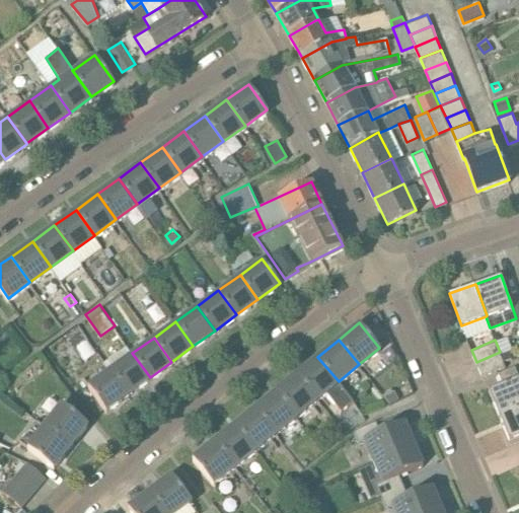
[(512,347),(500,352),(503,359),(515,354),(512,347)]
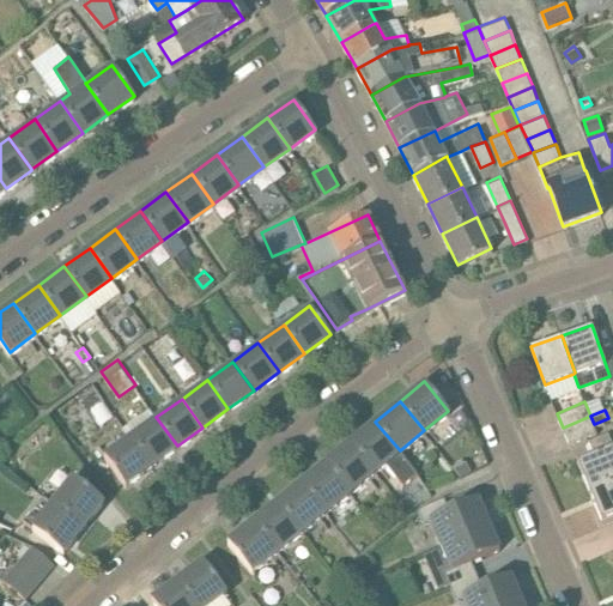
[(590,416),(563,428),(569,441),(596,430),(594,424),(590,416)]
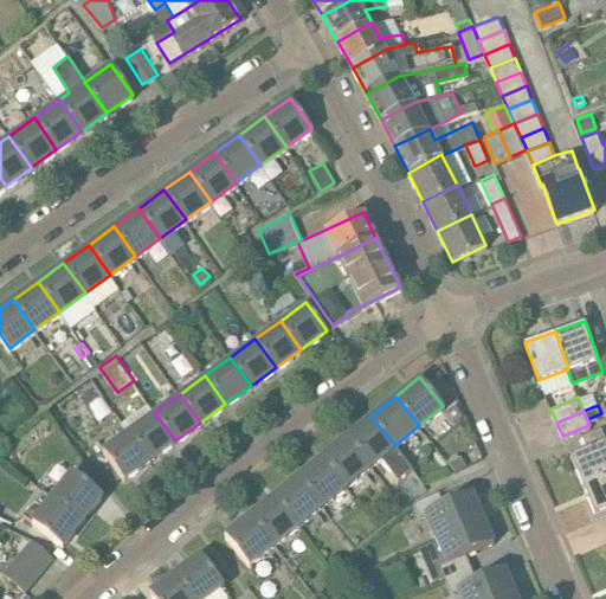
[(154,412),(129,431),(149,459),(175,440),(154,412)]
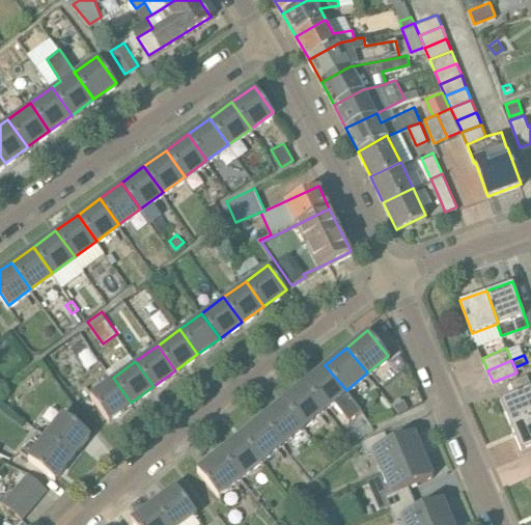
[(360,409),(346,390),(325,365),(304,382),(325,408),(334,401),(348,418),(360,409)]
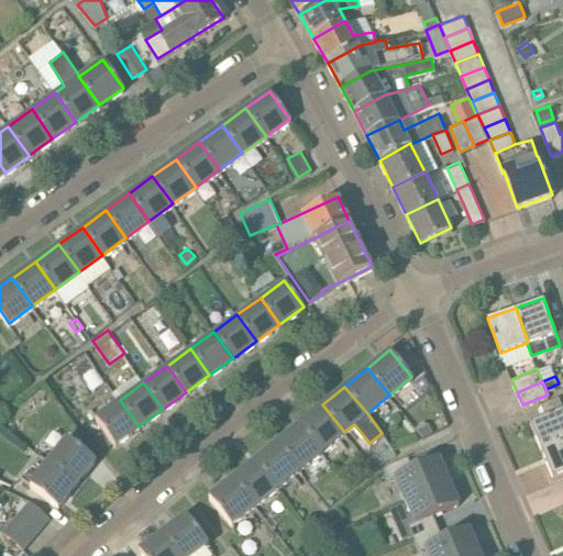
[(120,400),(97,417),(102,425),(116,443),(139,426),(120,400)]
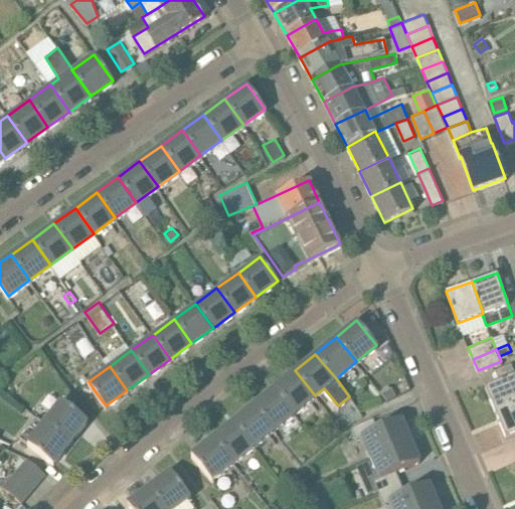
[(295,412),(315,395),(295,370),(275,387),(295,412)]
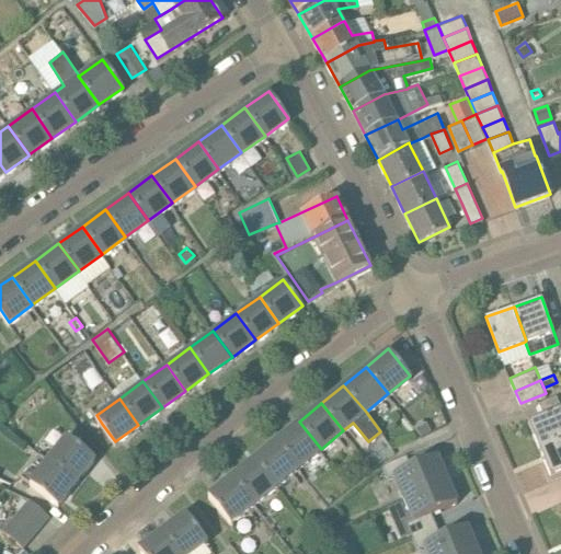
[(539,447),(560,437),(560,405),(528,419),(539,447)]
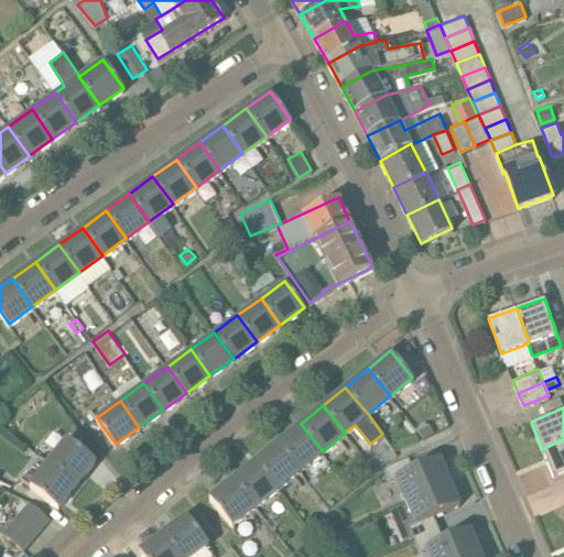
[(415,426),(423,435),(433,429),(429,422),(422,421),(415,426)]
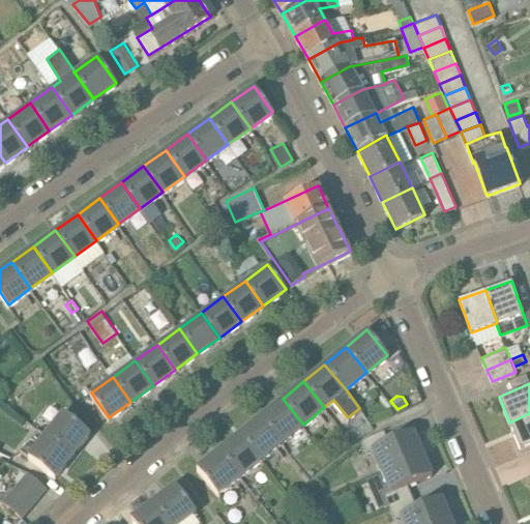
[(282,441),(303,425),(283,399),(261,415),(282,441)]
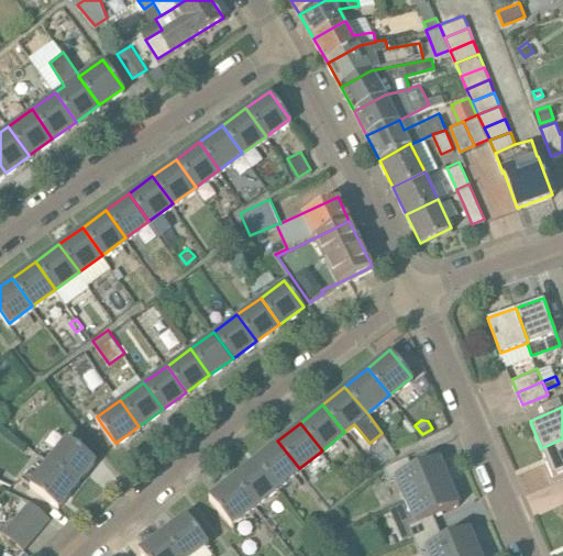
[(48,459),(76,481),(95,458),(66,436),(48,459)]
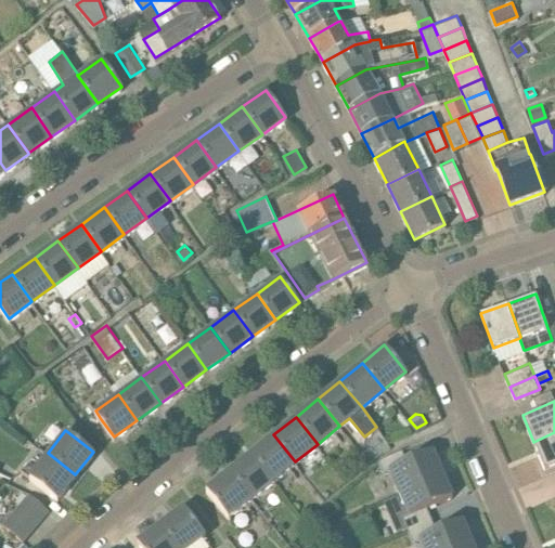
[(545,469),(554,464),(554,432),(533,442),(545,469)]
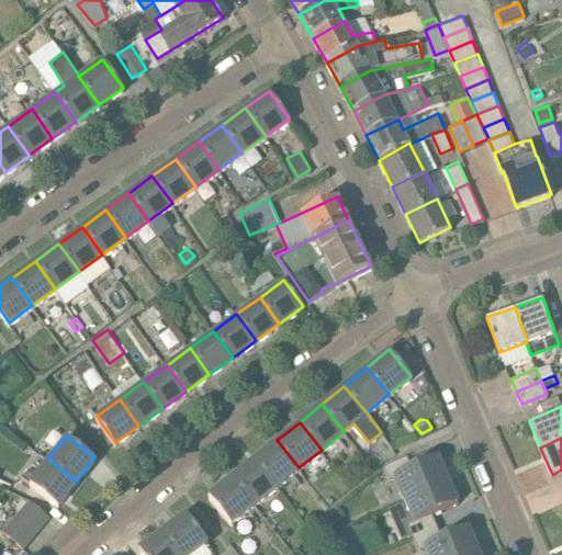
[(277,486),(299,467),(277,440),(255,459),(277,486)]
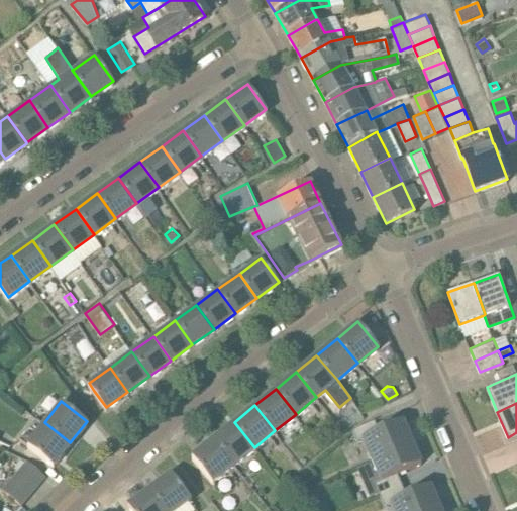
[(381,428),(376,417),(357,424),(354,427),(358,438),(365,435),(373,456),(414,439),(405,418),(381,428)]
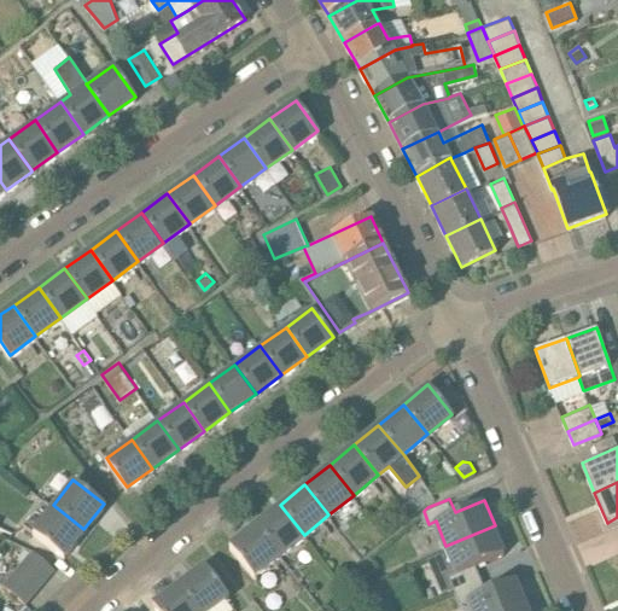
[(53,505),(33,530),(64,554),(83,529),(53,505)]
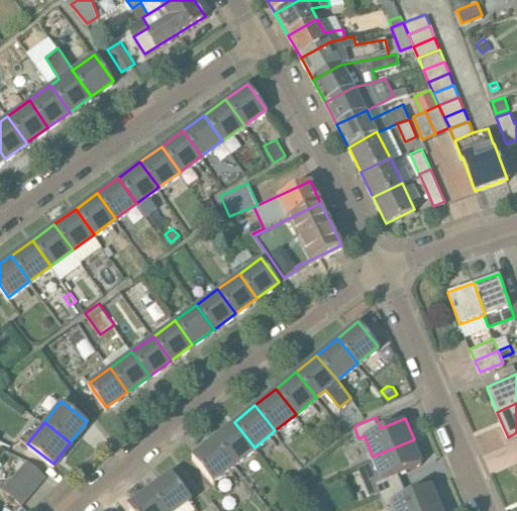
[(233,464),(254,447),(234,422),(213,439),(233,464)]
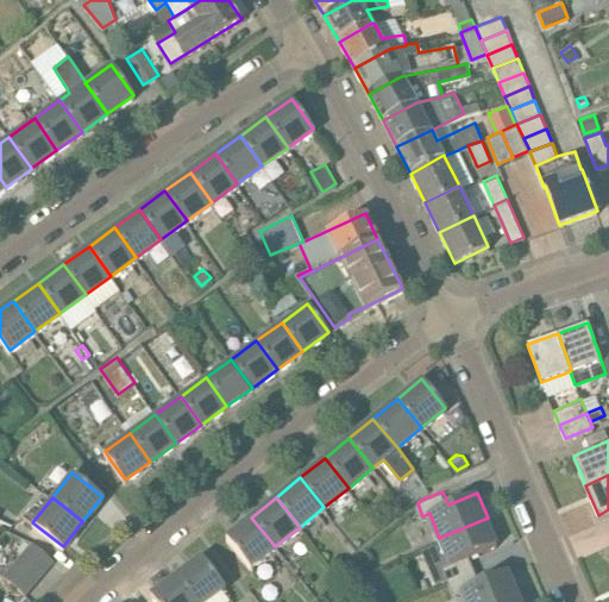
[(251,566),(275,546),(251,518),(227,537),(251,566)]
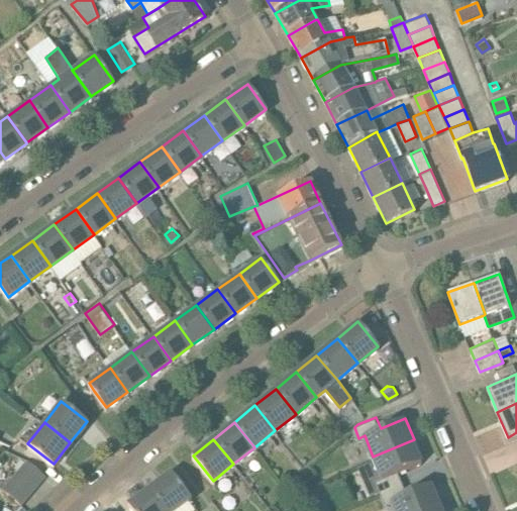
[(423,461),(414,439),(373,456),(382,478),(376,480),(381,492),(403,482),(399,471),(423,461)]
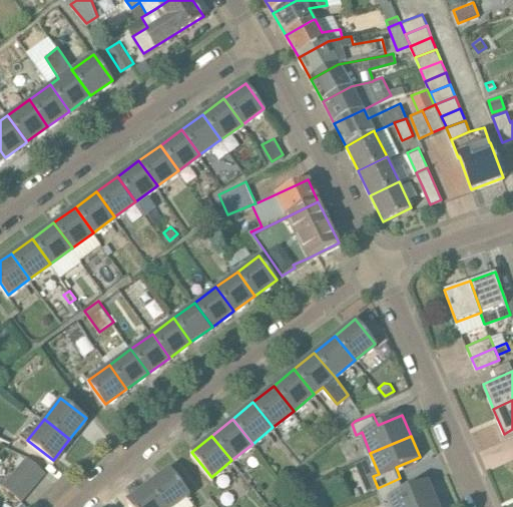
[(17,464),(37,480),(45,471),(26,454),(17,464)]
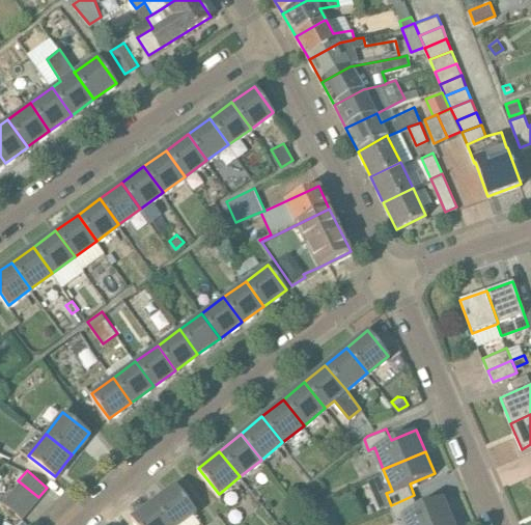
[(9,490),(30,507),(38,497),(18,480),(9,490)]
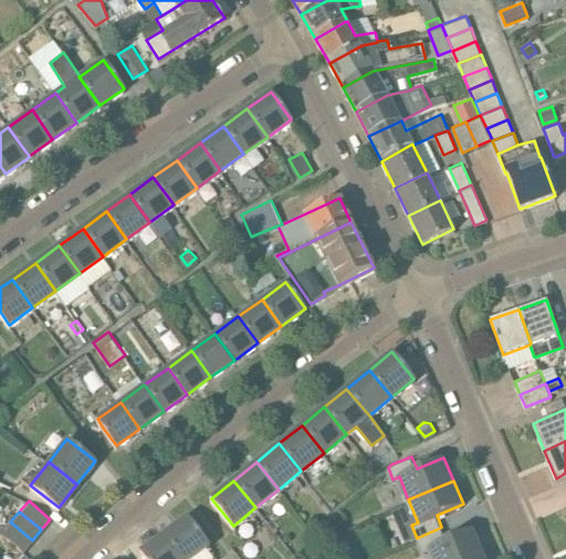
[(182,558),(189,558),(208,545),(187,517),(164,535),(182,558)]
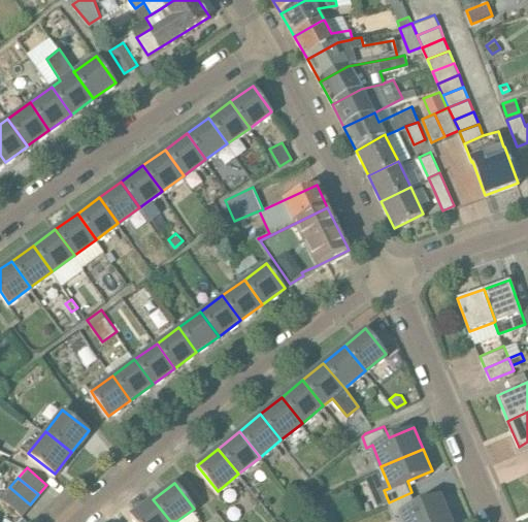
[(9,487),(1,497),(21,513),(22,515),(30,504),(9,487)]
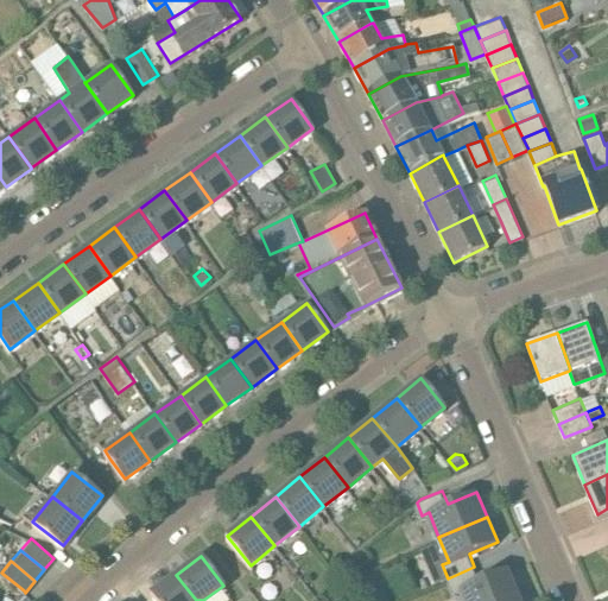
[(480,581),(474,567),(448,579),(454,592),(460,589),(464,600),(500,600),(519,594),(508,569),(480,581)]
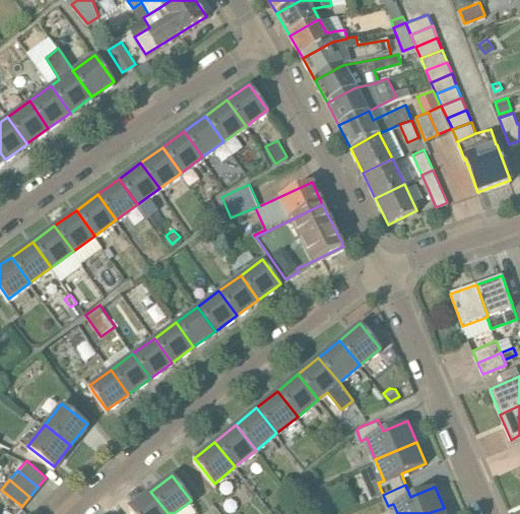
[(134,513),(168,513),(150,492),(129,508),(134,513)]
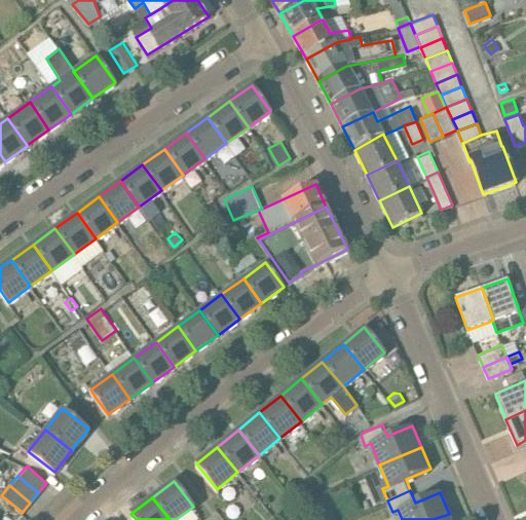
[(22,513),(21,511),(14,516),(17,519),(22,519),(26,517),(22,513)]
